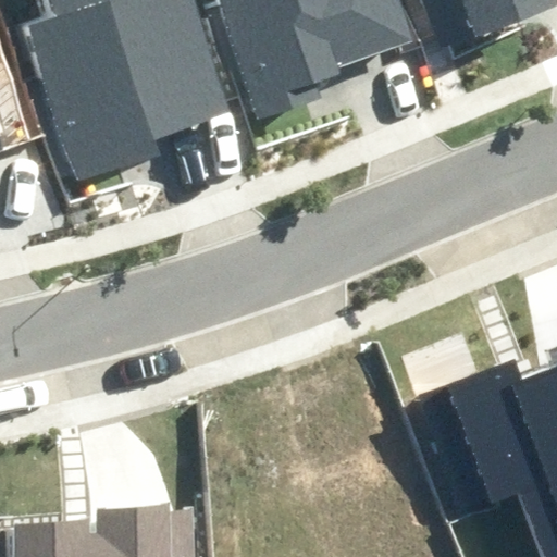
[(166,131),(232,110),(195,0),(57,0),(62,15),(27,26),(44,74),(32,78),(66,184),(173,149),(166,131)]
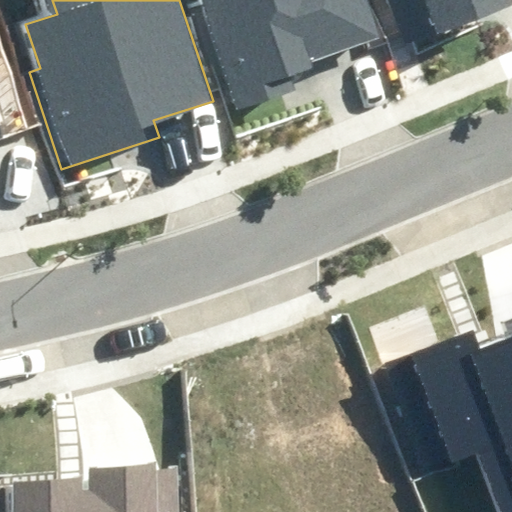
[(288,69),(382,37),(369,0),(201,0),(238,107),(294,88),(288,69)]
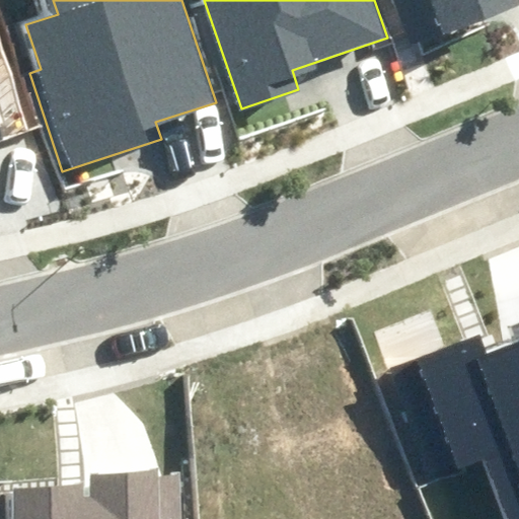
[(392,0),(409,43),(518,2),(518,1),(518,0),(392,0)]
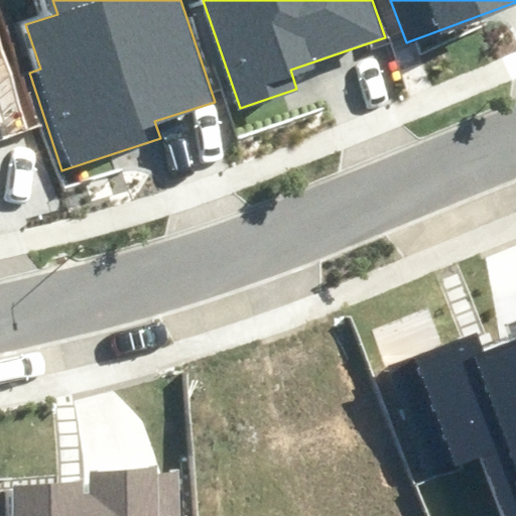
[(501,515),(515,515),(515,336),(482,349),(477,334),(415,357),(458,466),(480,458),(501,515)]
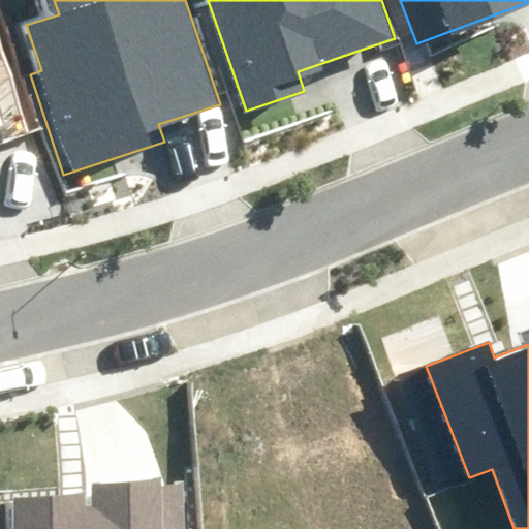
[(12,528),(187,528),(186,485),(161,486),(160,477),(92,479),(93,510),(86,510),(85,494),(11,497),(12,528)]
